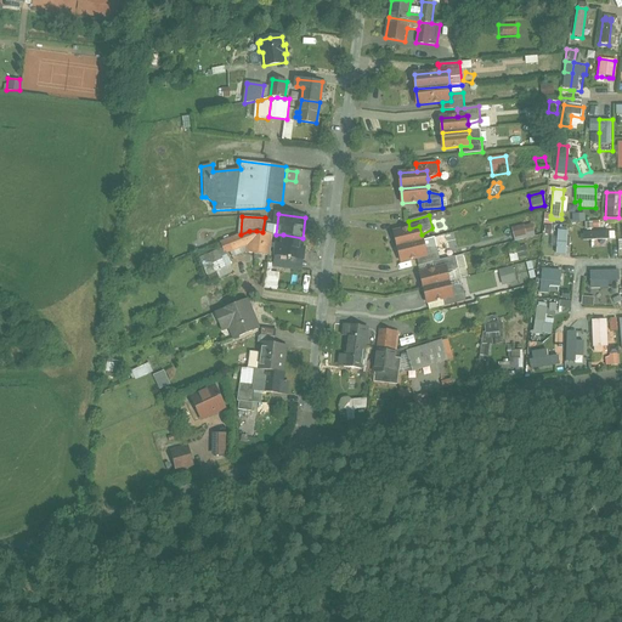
[(533,224),(510,230),(514,243),(537,237),(533,224)]
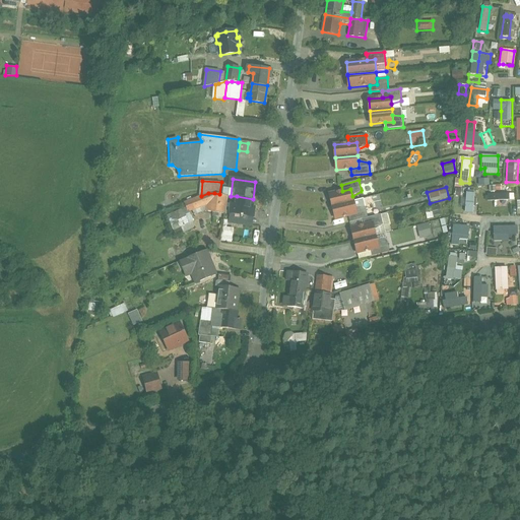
[(342,191),(329,194),(332,206),(353,201),(352,196),(350,189),(342,191)]
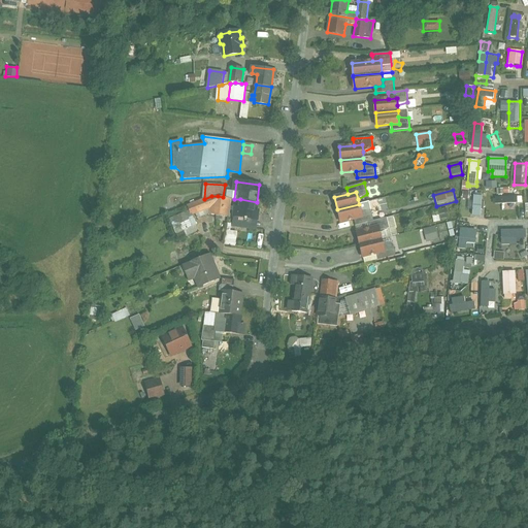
[(223,197),(218,196),(211,196),(204,199),(194,203),(197,211),(210,207),(209,213),(229,216),(231,198),(223,197)]
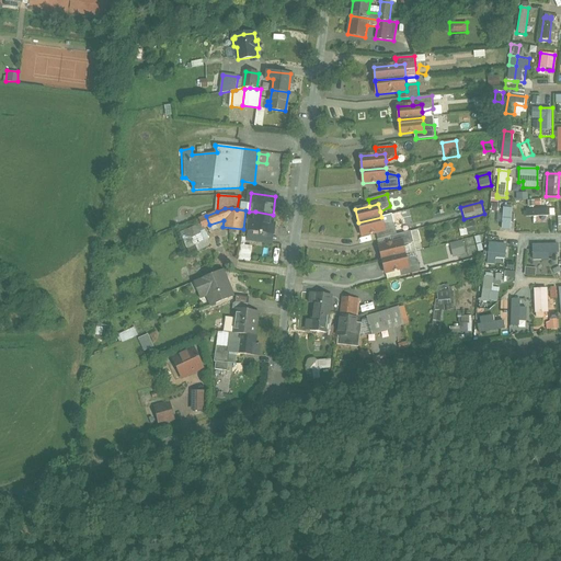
[(505,209),(502,209),(501,232),(516,233),(517,210),(512,209),(505,209)]
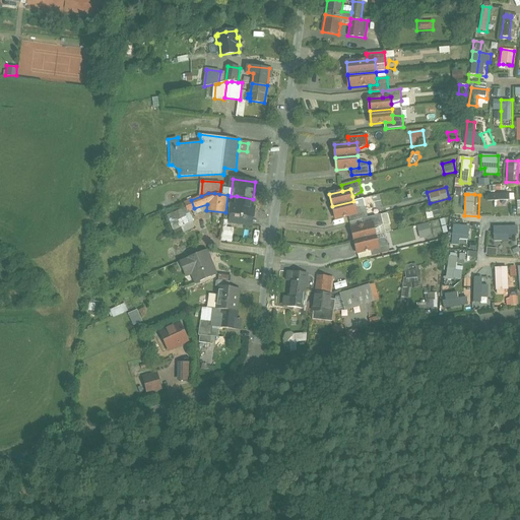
[(488,195),(488,203),(501,203),(510,203),(510,202),(510,195),(488,195)]
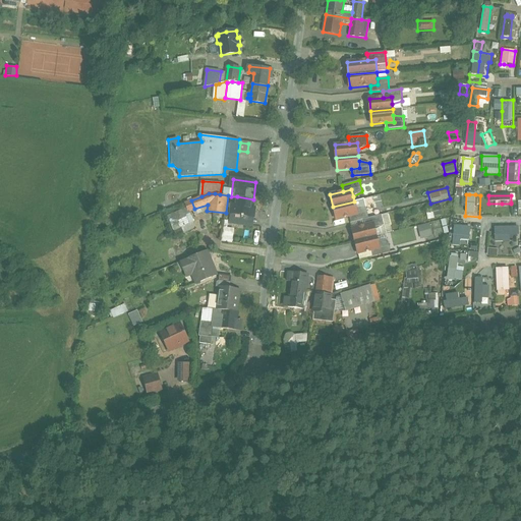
[(253,199),(237,196),(236,205),(232,204),(231,214),(242,215),(242,216),(244,217),(244,215),(251,216),(251,212),(255,213),(256,208),(252,207),(253,199)]
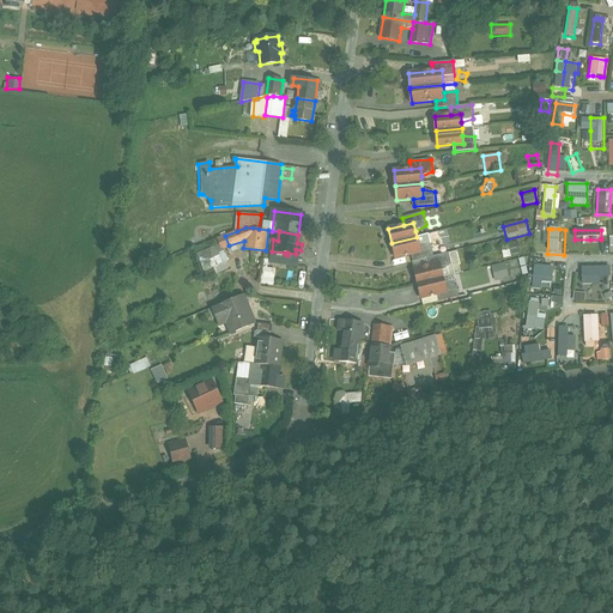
[(430,234),(417,237),(419,247),(431,244),(432,243),(430,234)]
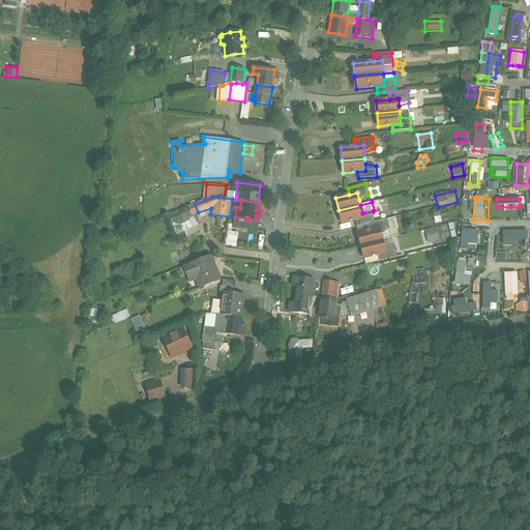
[(195,204),(188,206),(192,215),(198,213),(198,212),(195,204)]
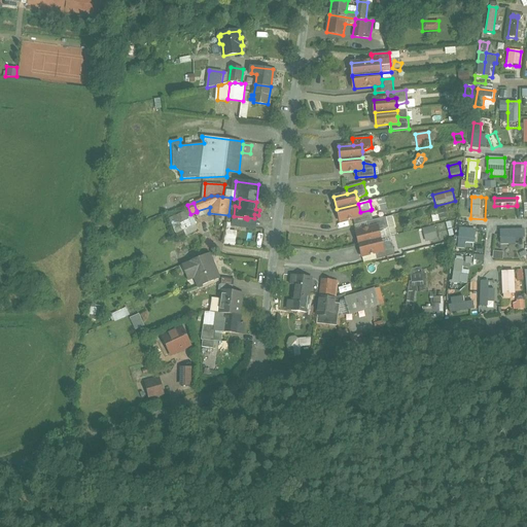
[(358,204),(337,209),(340,221),(354,218),(361,216),(360,212),(358,204)]
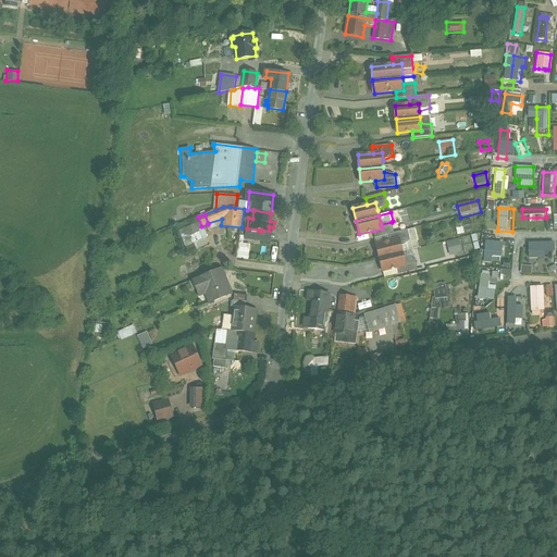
[(471,217),(461,220),(466,234),(475,231),(471,217)]
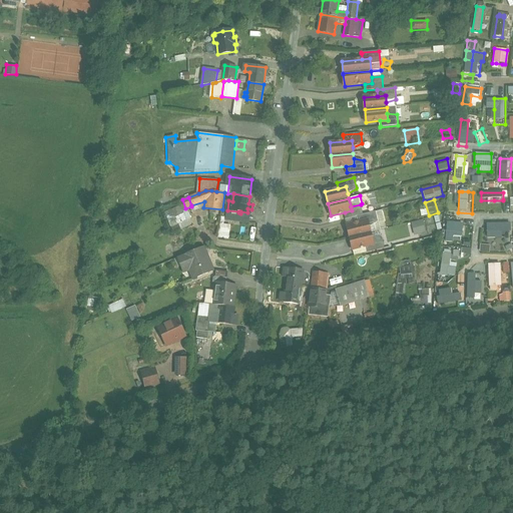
[(202,203),(189,208),(191,213),(204,208),(202,203)]
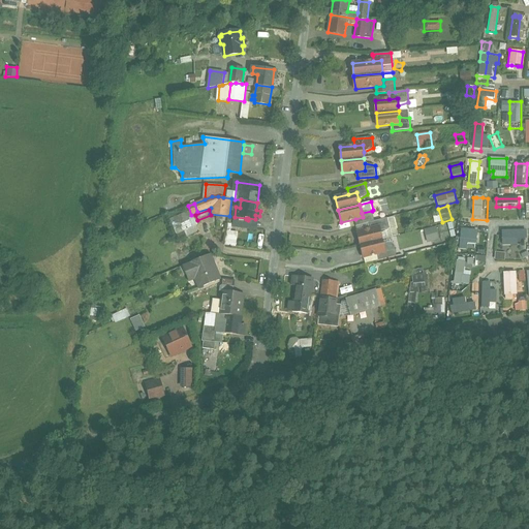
[(372,211),(362,213),(363,217),(355,219),(356,225),(369,223),(374,221),(372,211)]
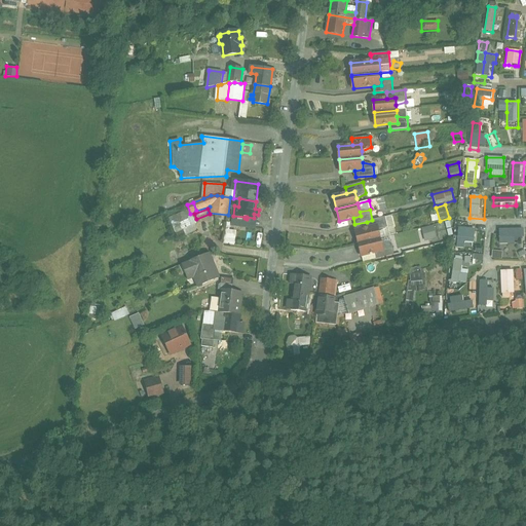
[(245,218),(232,217),(231,227),(256,229),(257,220),(255,219),(247,219),(245,218)]
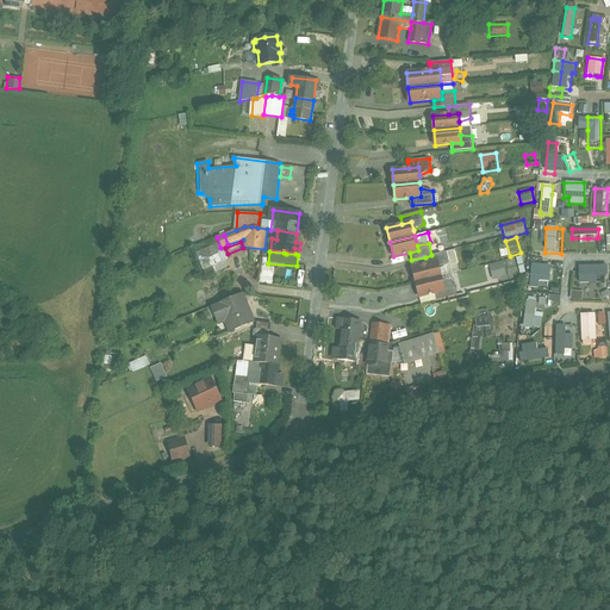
[(431,255),(425,257),(428,265),(437,262),(439,267),(449,263),(446,251),(431,255)]
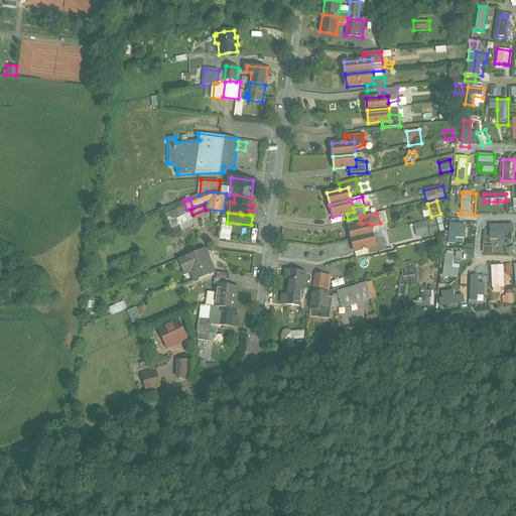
[(230,241),(231,227),(225,226),(226,219),(222,219),(220,240),(230,241)]
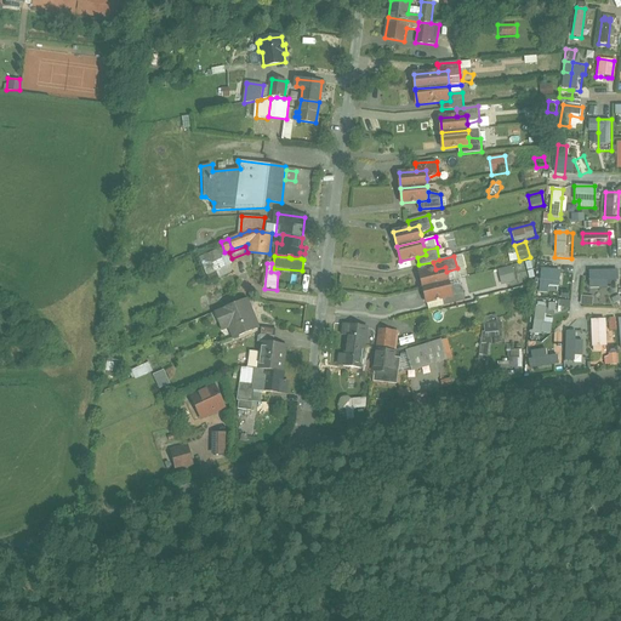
[(229,266),(215,273),(218,280),(233,273),(229,266)]
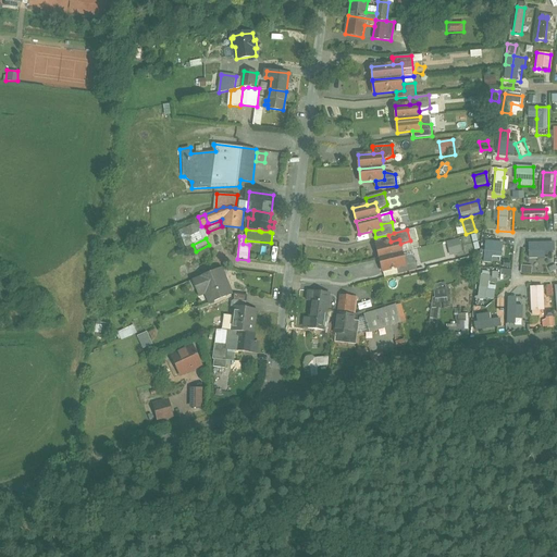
[(391,242),(375,245),(379,258),(403,252),(400,244),(399,239),(391,242)]
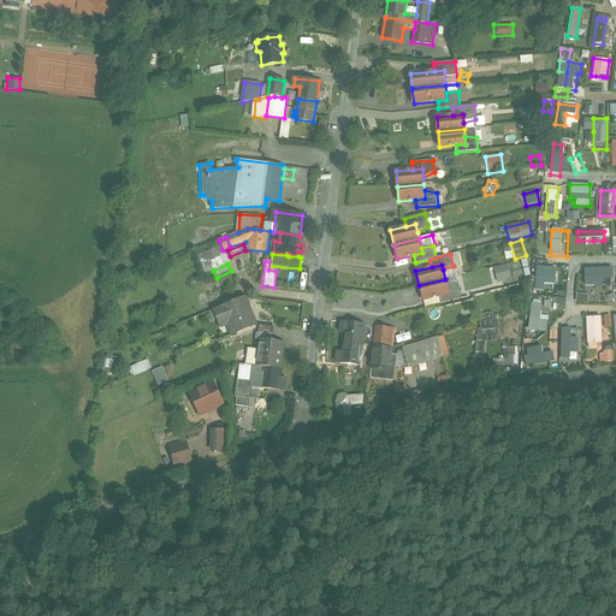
[(508,266),(495,270),(498,284),(511,280),(508,266)]
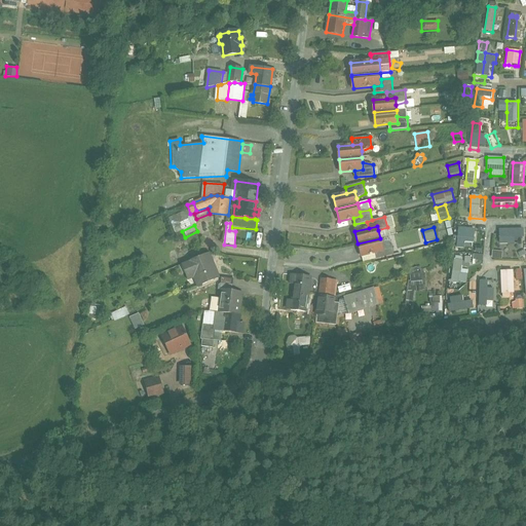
[(465,229),(458,229),(456,250),(464,250),(465,229)]
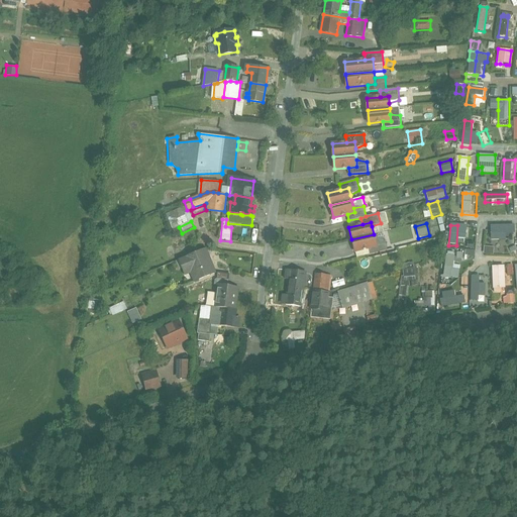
[(516,225),(491,226),(491,235),(516,235),(516,225)]
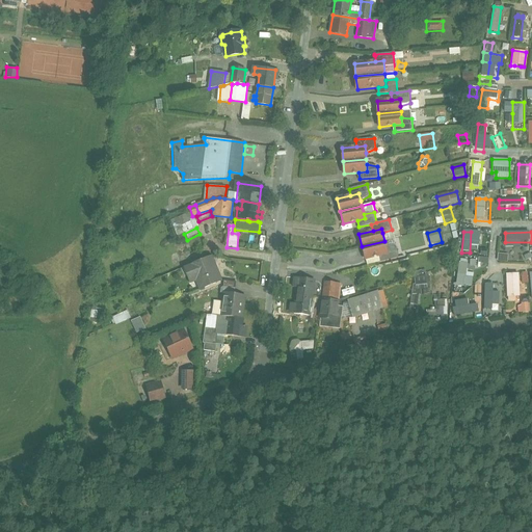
[(384,241),(362,246),(365,259),(378,256),(388,254),(386,246),(384,241)]
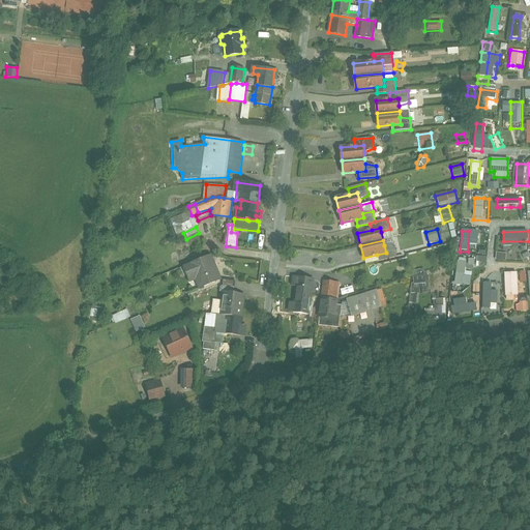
[(394,246),(384,245),(386,253),(377,255),(379,261),(398,257),(394,246)]
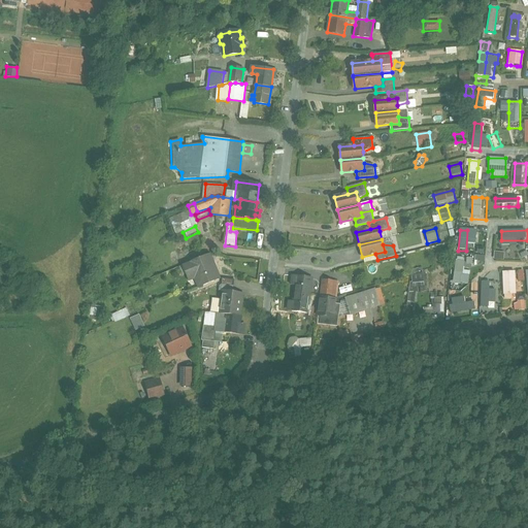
[(505,254),(495,253),(494,261),(504,261),(505,254)]
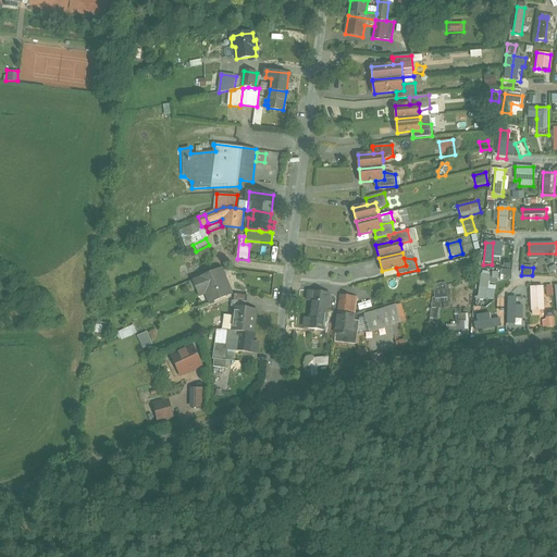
[(221,268),(194,280),(198,289),(206,286),(212,302),(232,294),(221,268)]
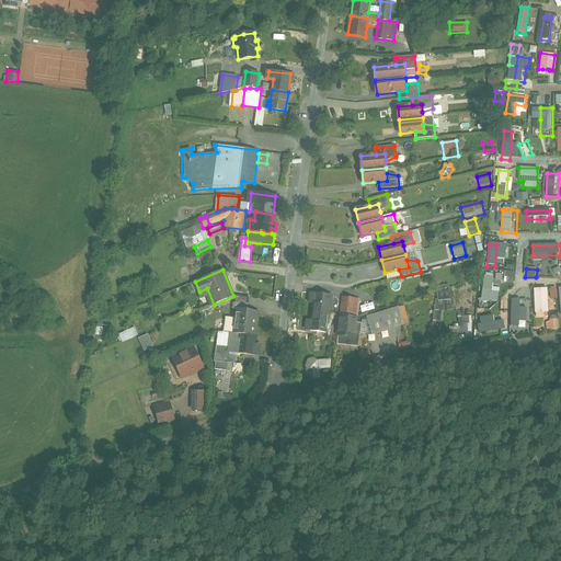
[(492,293),(493,279),(492,279),(485,278),(483,278),(483,282),(481,281),(480,289),(482,289),(482,290),(492,293)]
